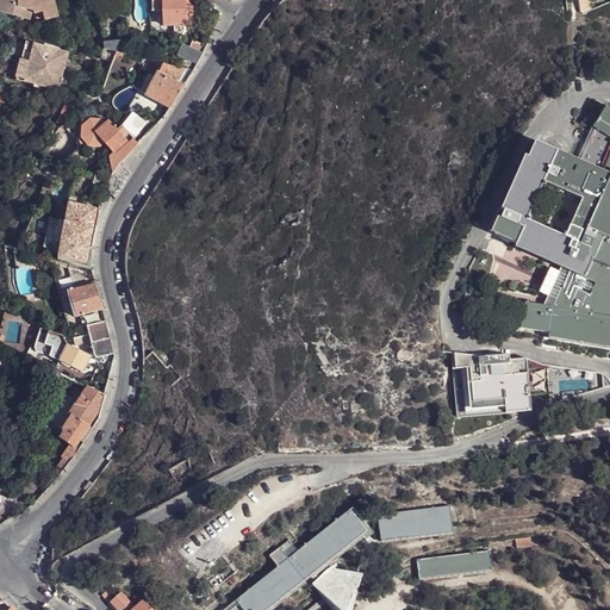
[(0,0),(0,12),(20,18),(32,11),(35,12),(38,23),(58,17),(53,0),(0,0)]
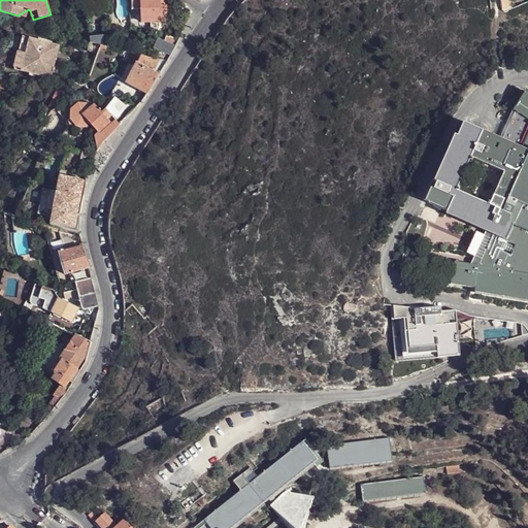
[(132,0),(133,8),(142,8),(142,23),(152,22),(160,22),(167,22),(167,5),(165,5),(164,0),(132,0)]
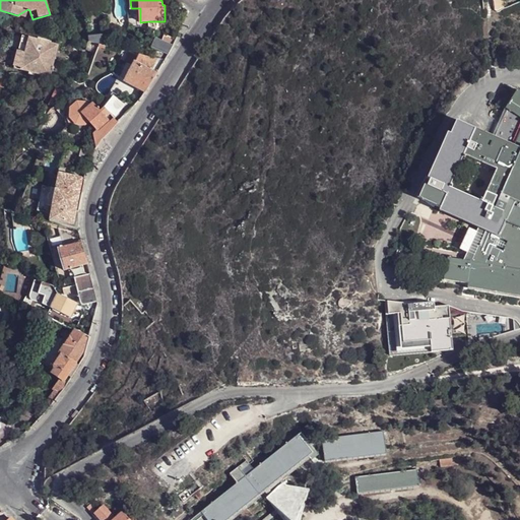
[(503,0),(493,0),(494,11),(496,11),(497,12),(498,12),(500,12),(504,10),(503,0)]
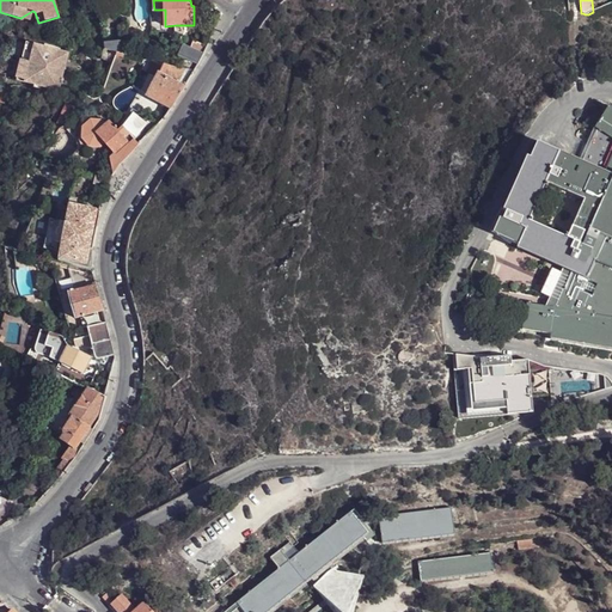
[(32,11),(20,18),(38,23),(35,12),(32,11)]
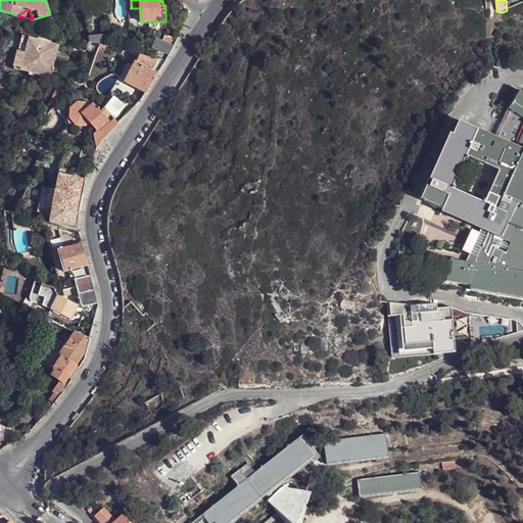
[(102,35),(89,37),(90,42),(91,43),(99,44),(100,44),(104,45),(102,35)]
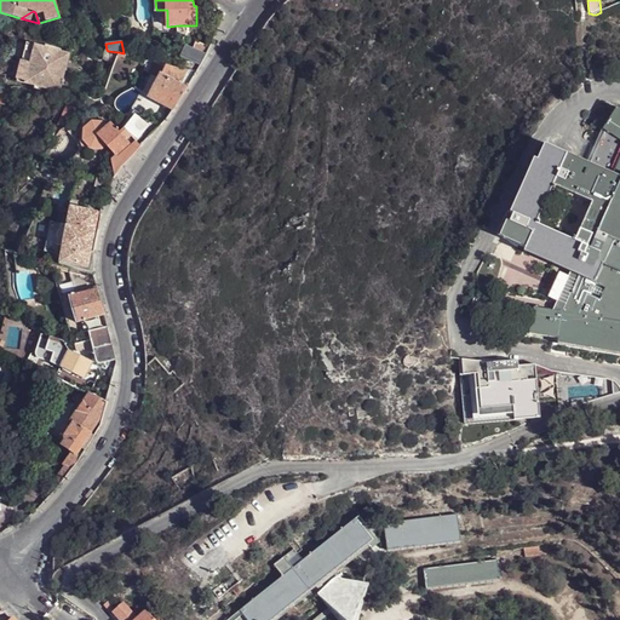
[(196,41),(193,47),(207,53),(211,46),(202,42),(201,44),(196,41)]
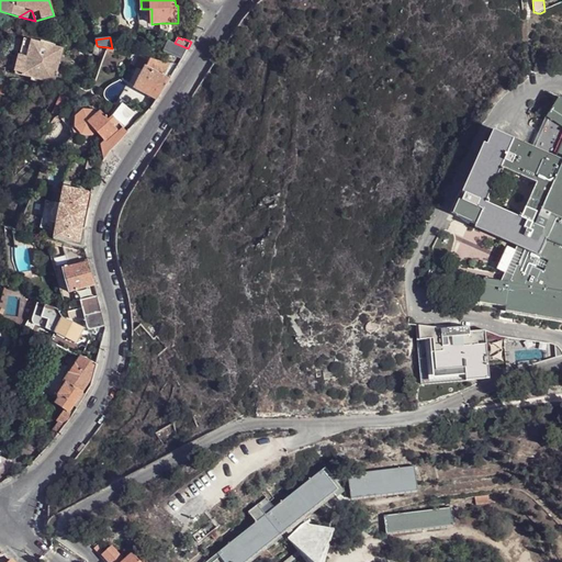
[(65,48),(25,38),(17,74),(56,83),(65,48)]
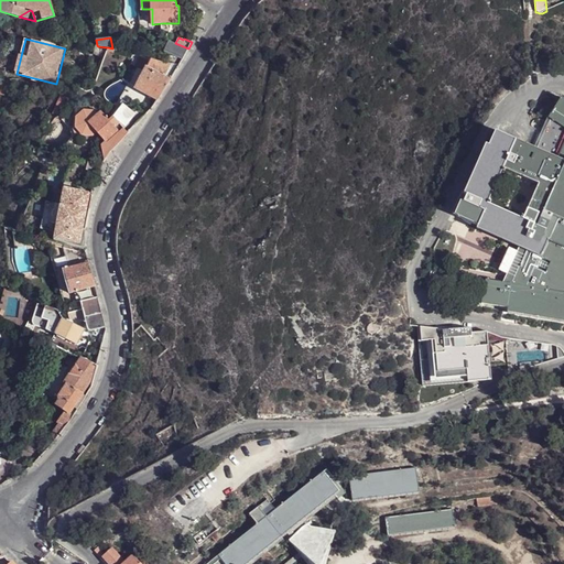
[(170,41),(165,52),(183,60),(188,49),(175,43),(170,41)]
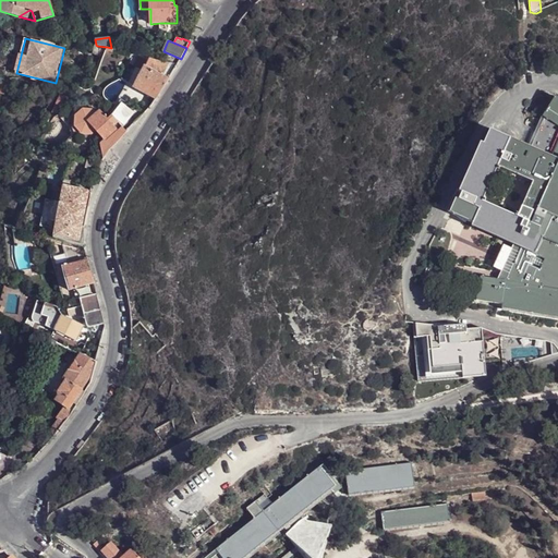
[(129,83),(135,87),(149,58),(143,57),(129,83)]
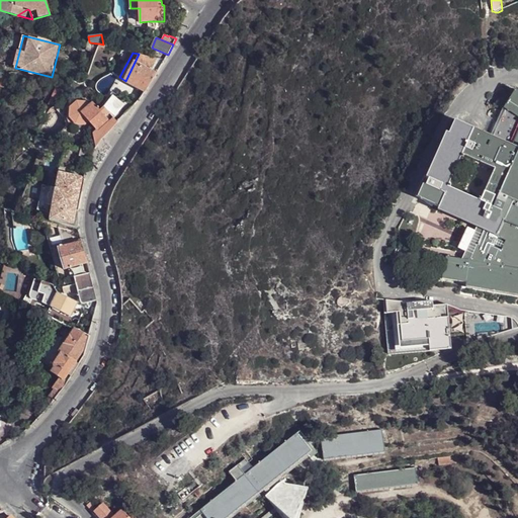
[(125,81),(145,91),(157,74),(151,71),(156,61),(157,59),(139,54),(125,81)]
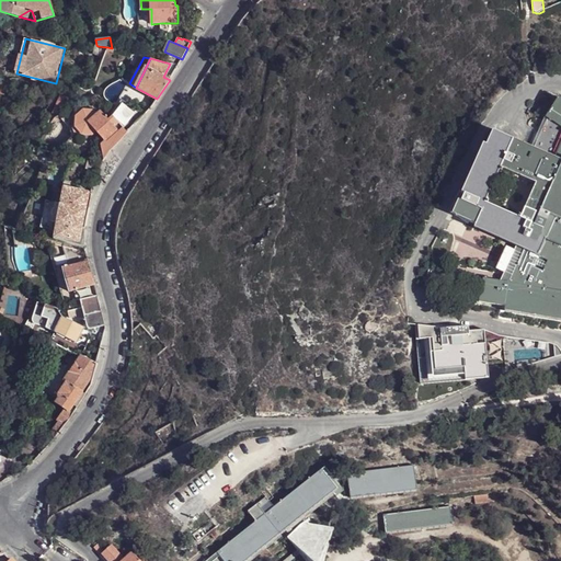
[(169,66),(163,77),(170,80),(175,70),(169,66)]
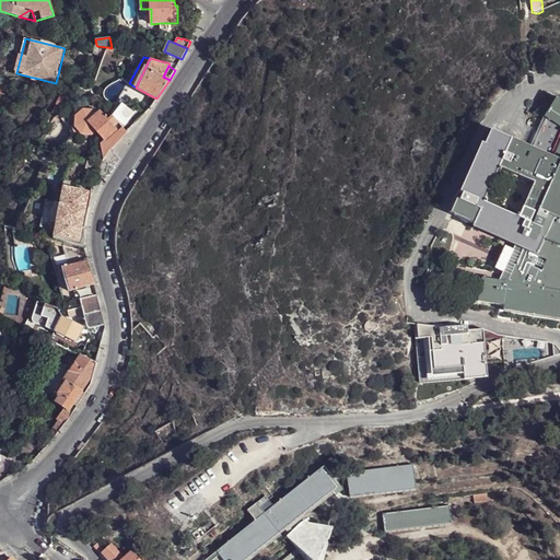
[(559,97),(558,97),(546,117),(559,127),(559,142),(553,158),(531,147),(491,130),(485,146),(452,217),(515,245),(522,248),(509,281),(499,279),(482,277),(479,301),(504,305),(559,313),(559,97)]
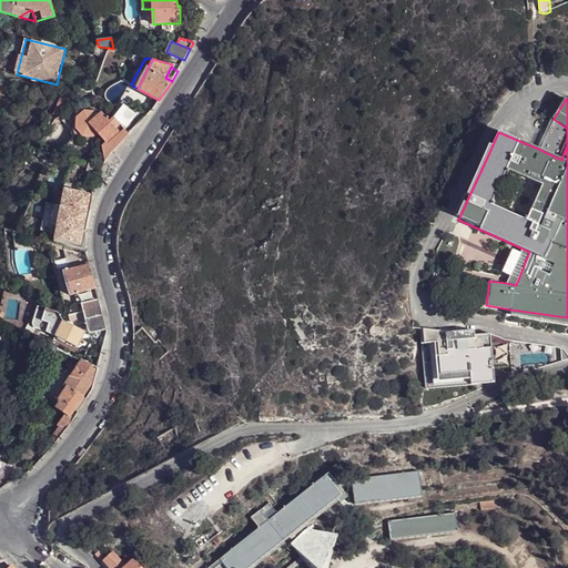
[(71,104),(67,102),(60,114),(66,117),(71,104)]
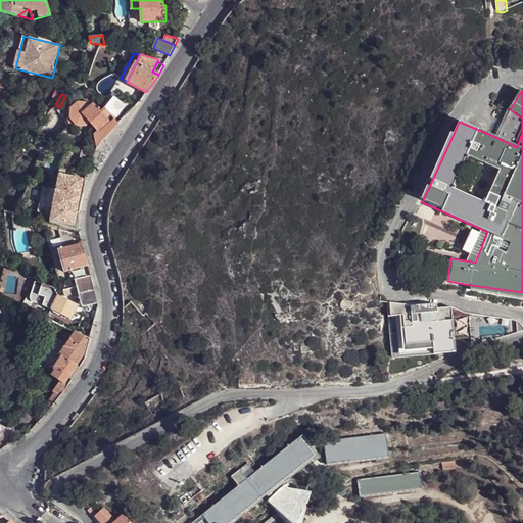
[(114,96),(105,108),(111,114),(112,113),(119,105),(123,103),(114,96)]
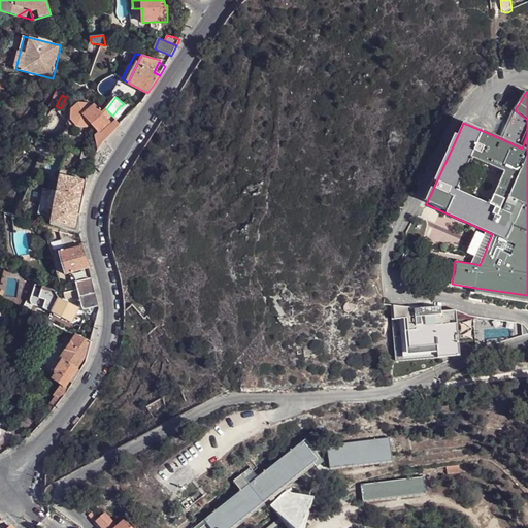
[(77,105),(75,103),(69,108),(68,120),(71,127),(75,123),(71,120),(72,109),(77,105)]
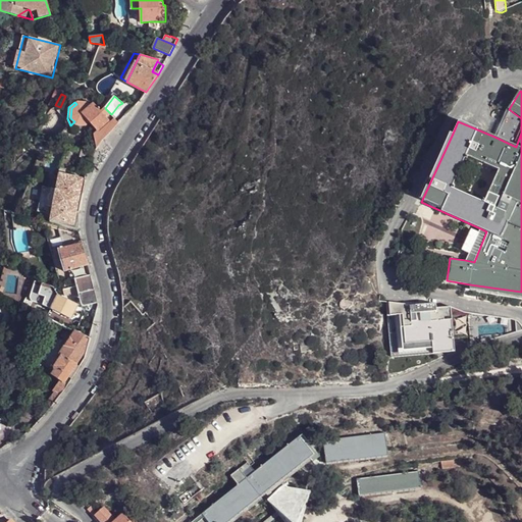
[(87,125),(90,122),(83,114),(92,106),(88,103),(79,102),(76,104),(71,108),(70,118),(74,121),(76,124),(87,125)]
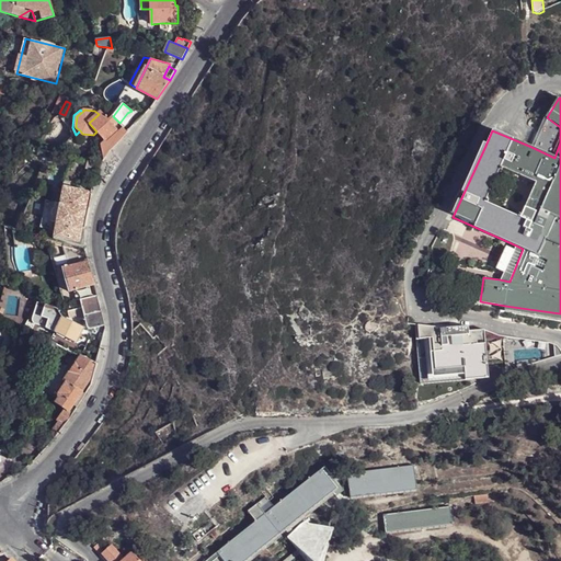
[(136,113),(132,111),(127,113),(121,122),(125,126),(136,113)]
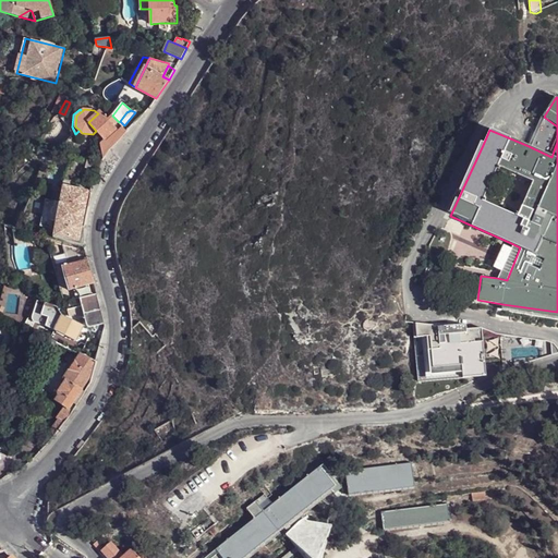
[(98,113),(88,122),(96,131),(105,140),(112,148),(124,135),(108,119),(100,111),(98,113)]
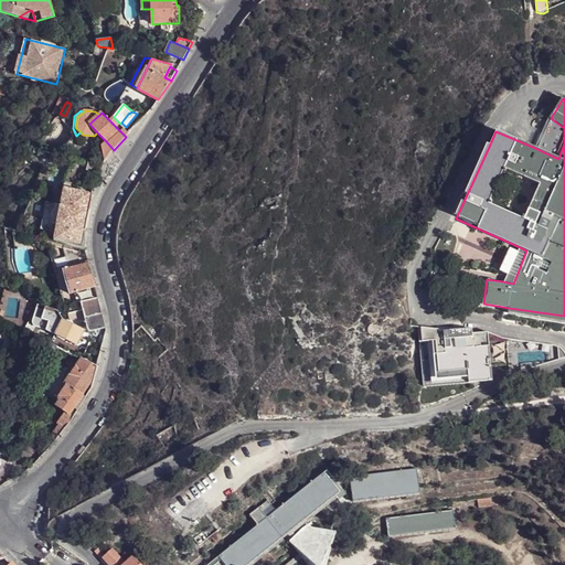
[(49,139),(48,138),(62,119),(61,117),(42,140),(52,149),(53,148),(48,142),(46,140),(49,139)]
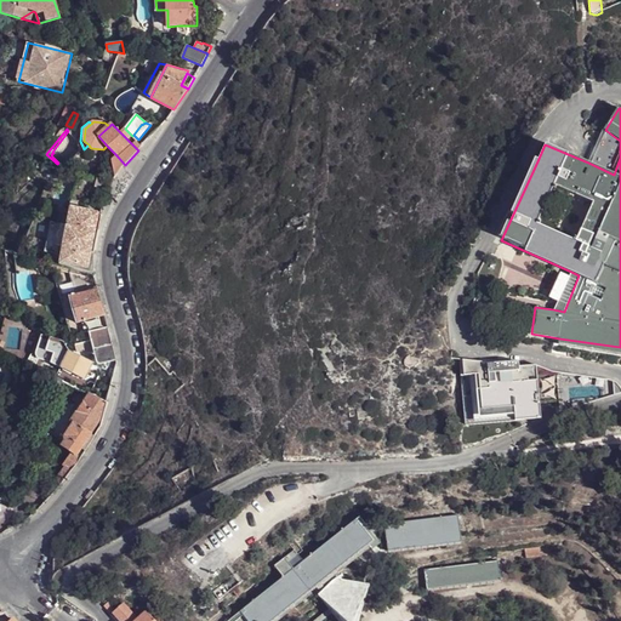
[(132,136),(125,129),(120,132),(138,151),(142,147),(132,136)]
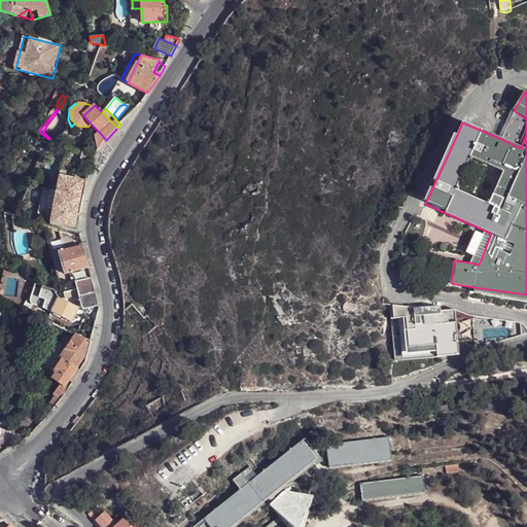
[(526,134),(526,119),(514,110),(499,138),(521,148),(526,134)]
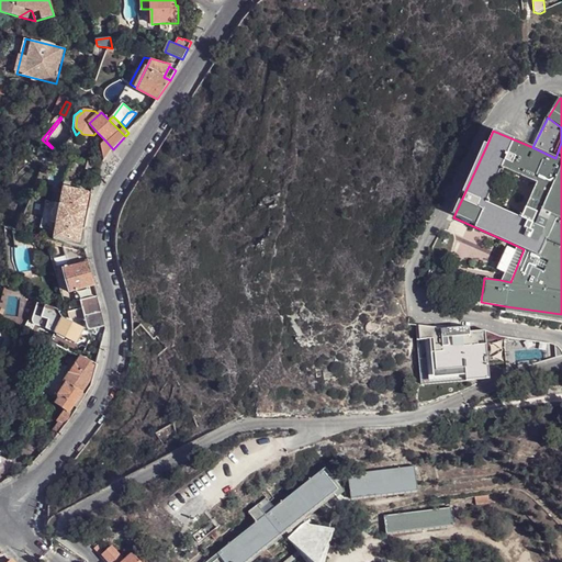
[(113,149),(105,141),(102,144),(105,160),(108,155),(111,152),(113,149)]
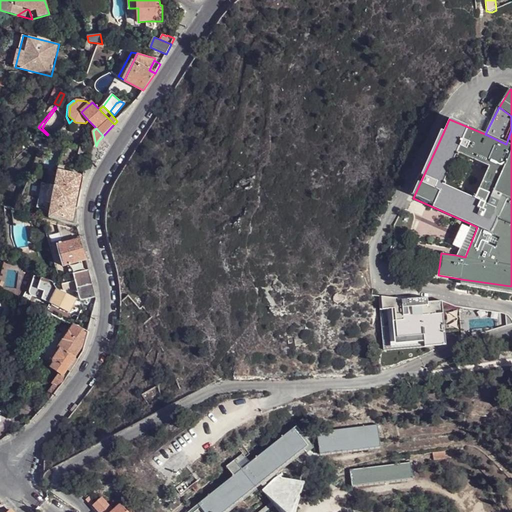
[(411,197),(413,198),(443,133),(440,132),(411,197)]
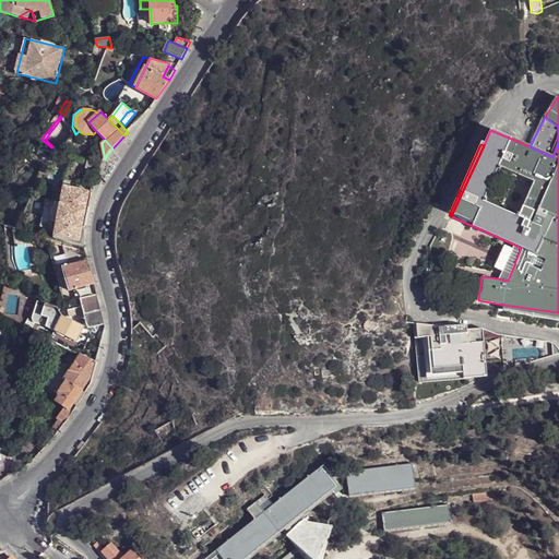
[(46,157),(47,151),(35,149),(35,152),(39,153),(38,155),(46,157)]
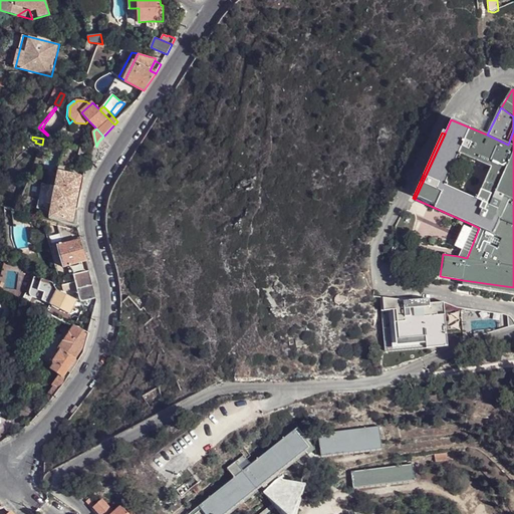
[(79,154),(90,158),(93,151),(80,148),(79,154)]
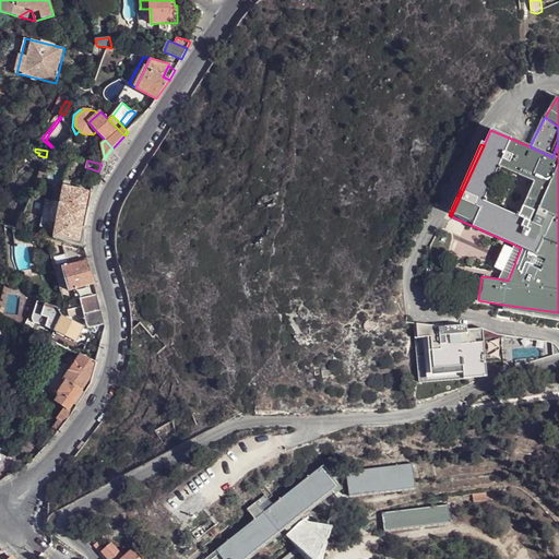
[(84,249),(84,239),(85,229),(82,229),(90,191),(64,187),(61,203),(47,200),(43,225),(51,227),(51,222),(58,223),(54,239),(60,241),(84,249)]
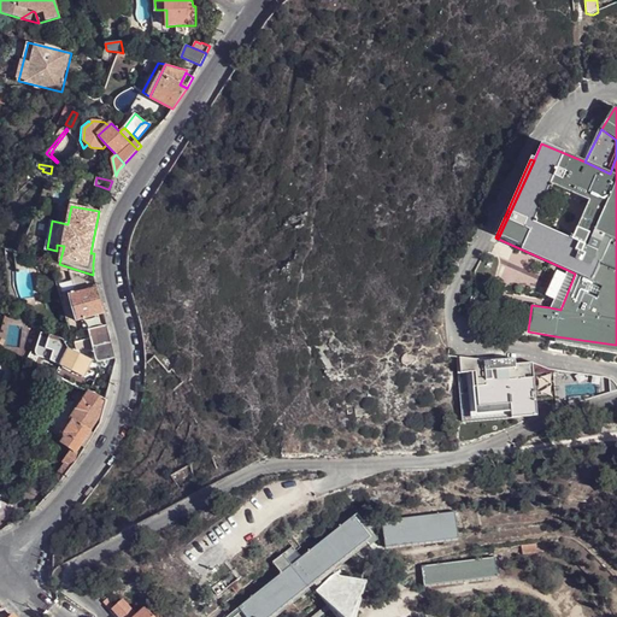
[(554,299),(565,274),(557,270),(545,295),(554,299)]
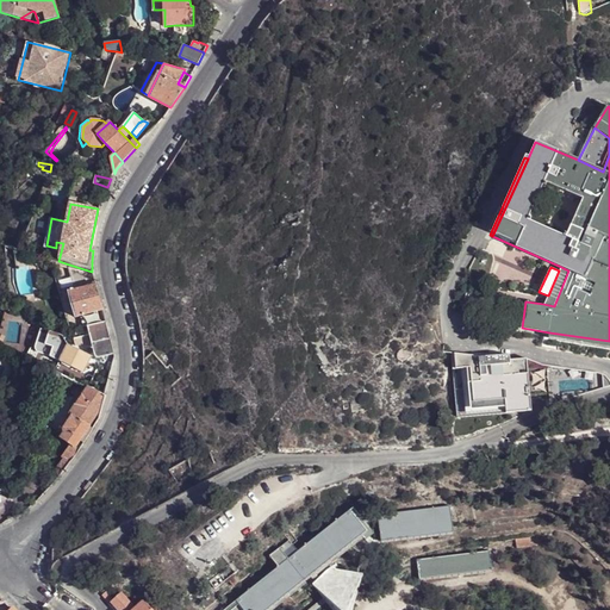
[(554,306),(568,271),(561,267),(559,271),(548,296),(543,304),(554,306)]
